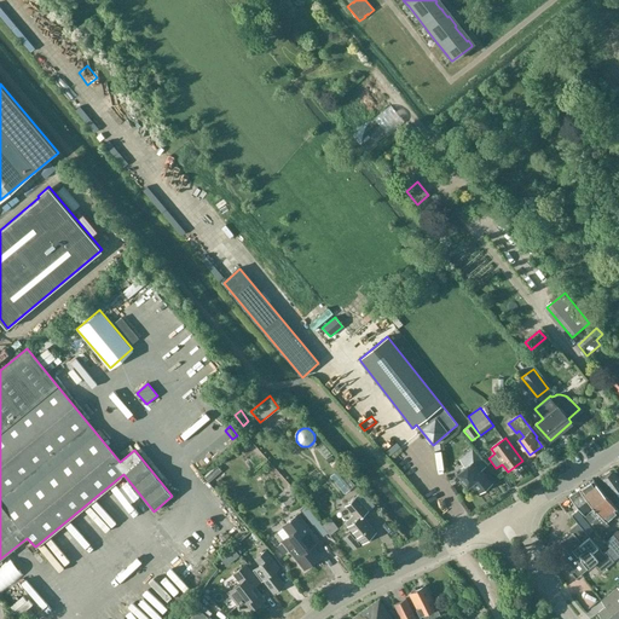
[(493,484),(482,469),(487,466),(473,447),(458,458),(464,466),(456,473),(468,487),(472,485),(479,495),(493,484)]
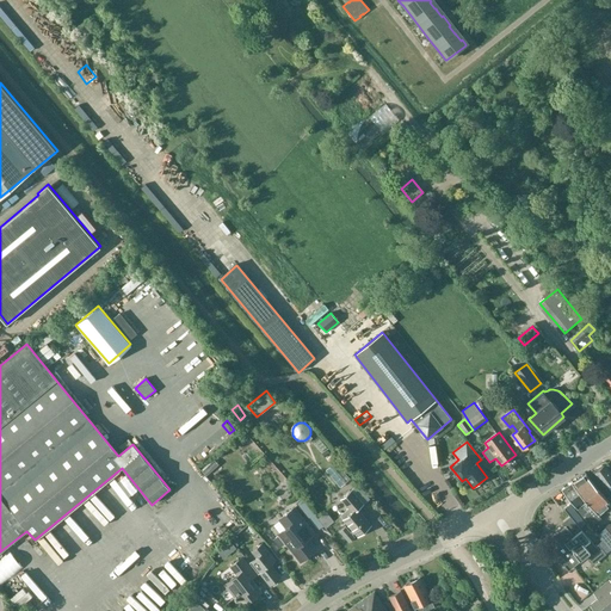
[(335,462),(326,470),(340,487),(350,479),(335,462)]
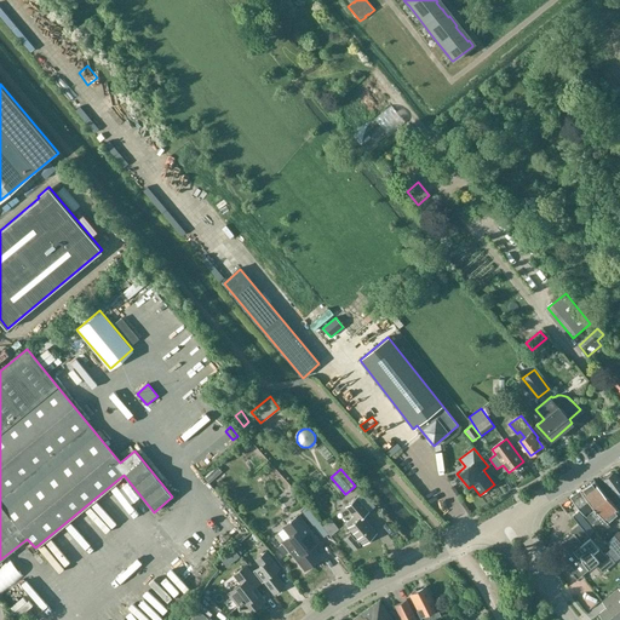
[(619,481),(614,472),(612,475),(610,474),(607,476),(607,478),(603,481),(614,495),(619,503),(619,481)]
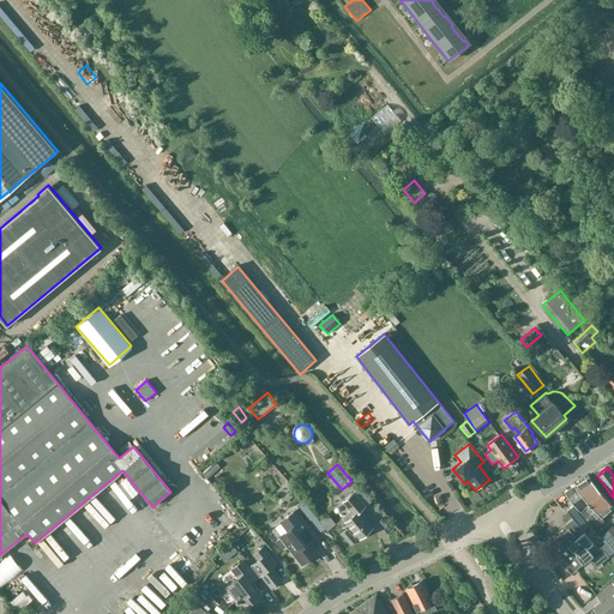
[(208,480),(212,475),(208,469),(202,474),(208,480)]
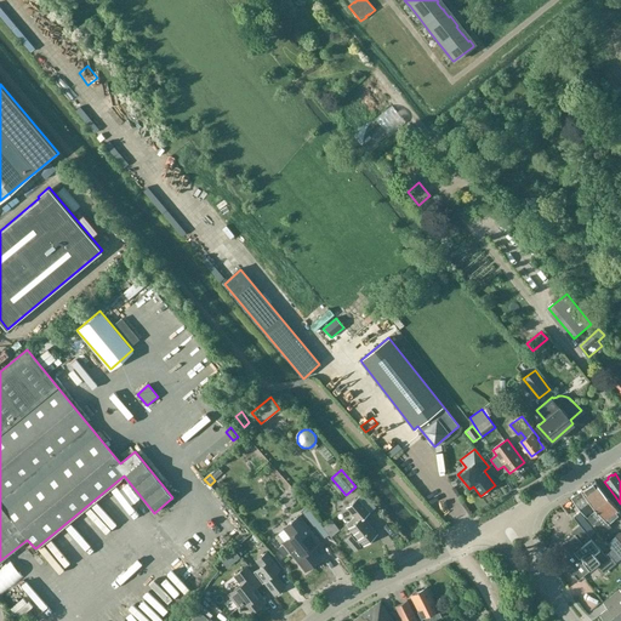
[(608,524),(620,513),(594,482),(571,497),(587,517),(586,518),(587,520),(597,531),(600,536),(610,528),(608,524)]
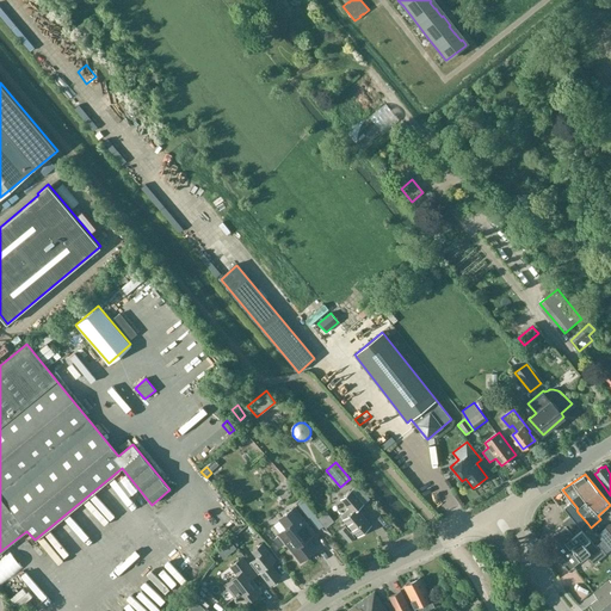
[(358,485),(352,489),(364,504),(370,499),(358,485)]
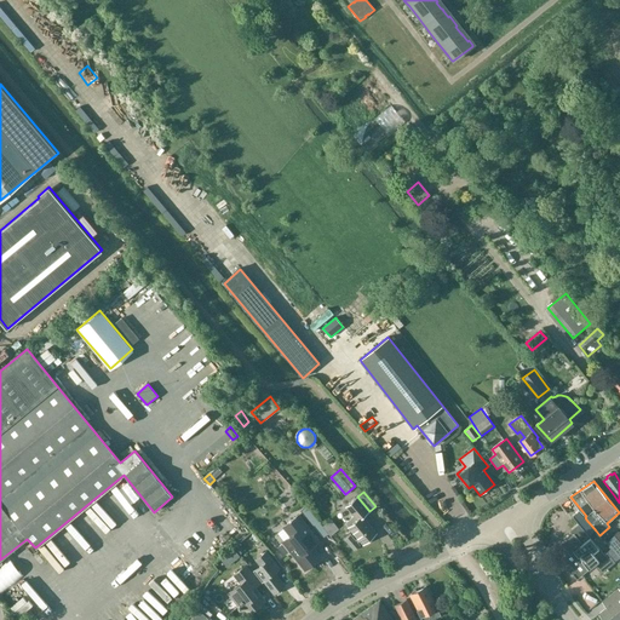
[(208,501),(220,515),(227,510),(214,497),(208,501)]
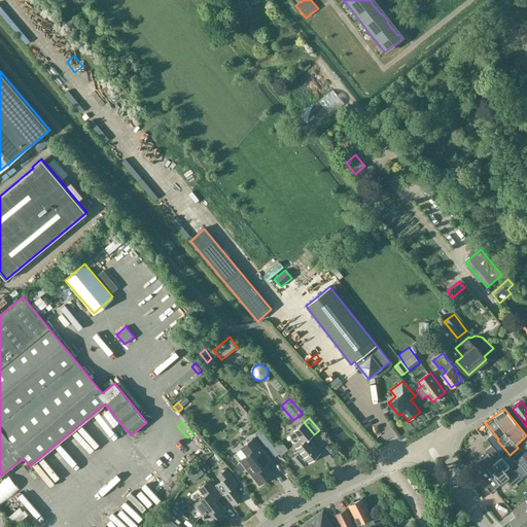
[(301,438),(293,444),(305,457),(303,459),(297,454),(292,458),(301,467),(306,463),(304,461),(307,459),(309,462),(320,453),(309,438),(314,434),(304,422),(296,428),(293,430),(301,438)]
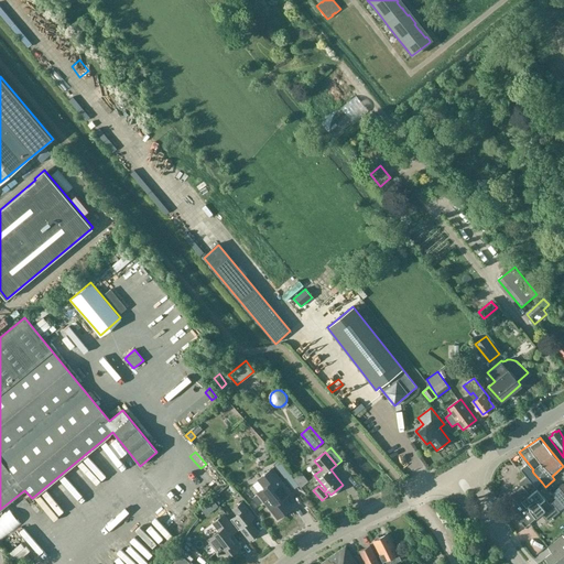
[(279,459),(274,464),(294,488),(299,485),(279,459)]
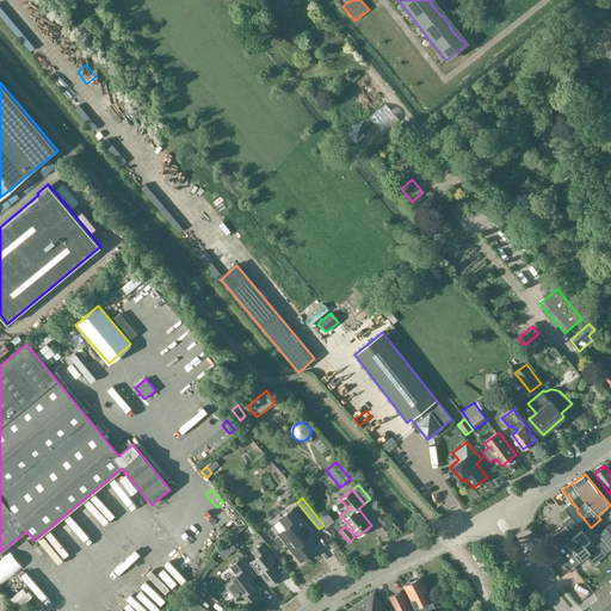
[(572,517),(581,528),(586,524),(571,505),(566,510),(572,517)]
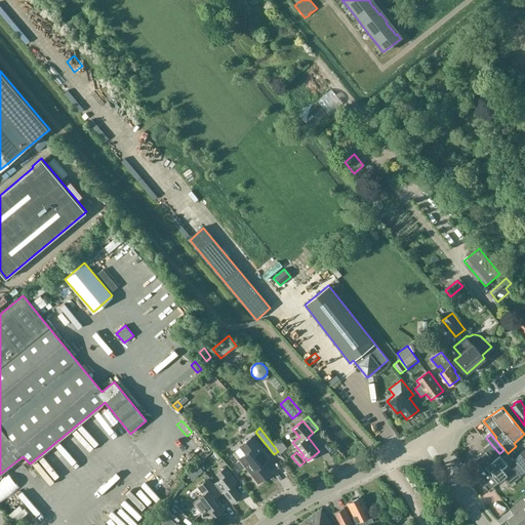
[(245,468),(258,484),(274,472),(267,462),(272,458),(253,435),(239,446),(245,453),(238,458),(239,460),(235,463),(241,471),(245,468)]
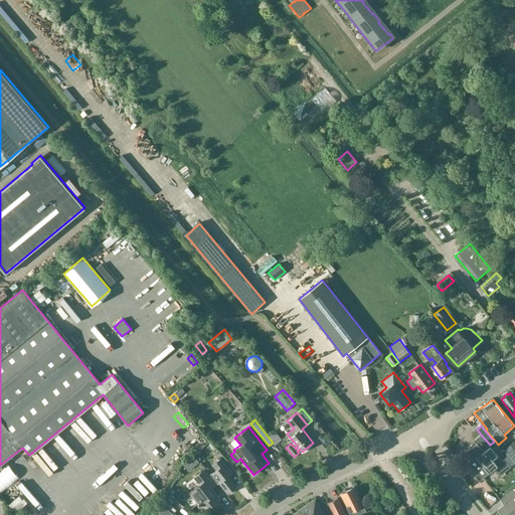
[(282,439),(275,431),(269,437),(275,444),(282,439)]
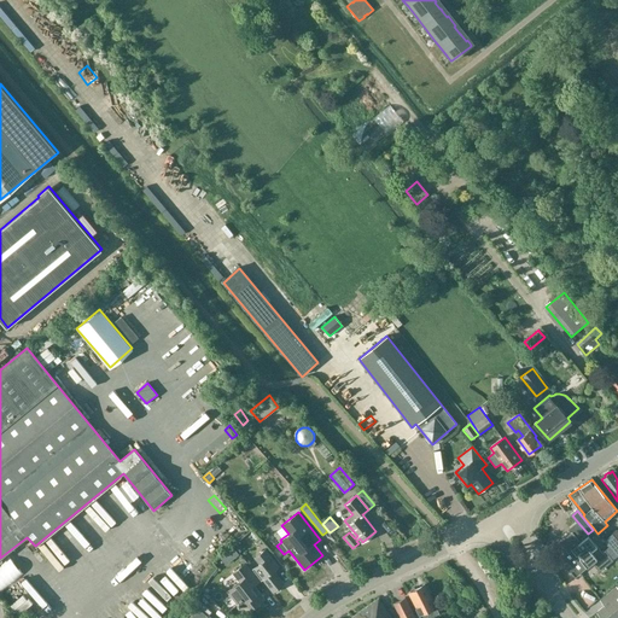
[(222,542),(228,538),(216,523),(210,528),(222,542)]
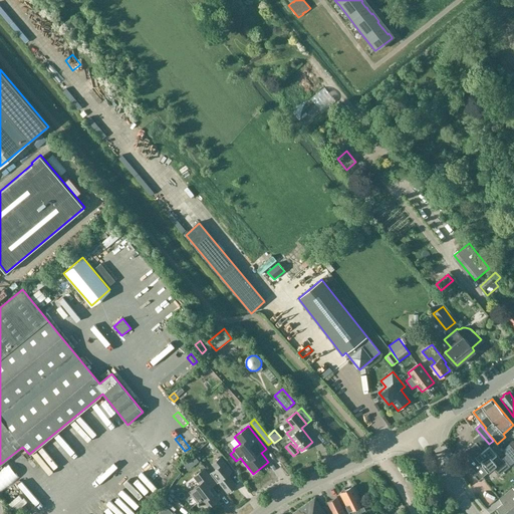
[(473,459),(468,463),(475,471),(472,473),(478,480),(492,468),(498,476),(510,466),(513,464),(506,455),(503,458),(501,460),(496,454),(488,444),(481,435),(474,441),(476,444),(472,447),(473,448),(469,452),(472,455),(471,456),(473,459)]
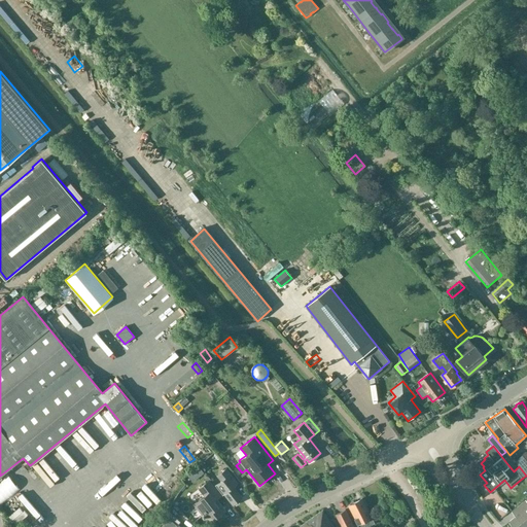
[(526,461),(522,455),(515,460),(520,466),(519,466),(526,476),(526,475),(526,461)]
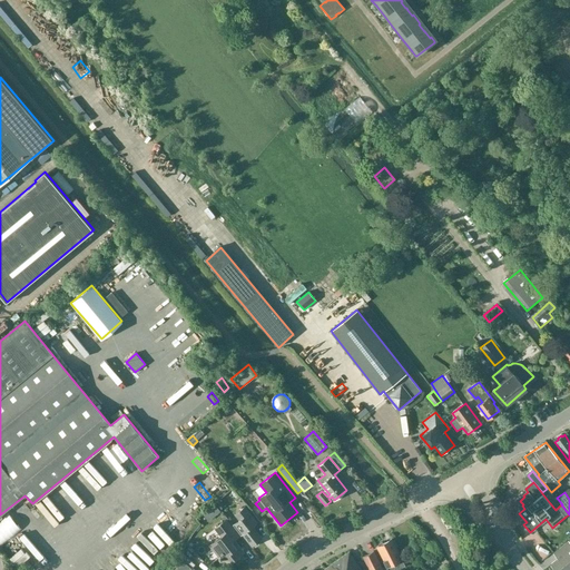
[(257,522),(246,505),(239,510),(244,517),(234,524),(242,534),(243,533),(252,546),(262,539),(252,526),(257,522)]
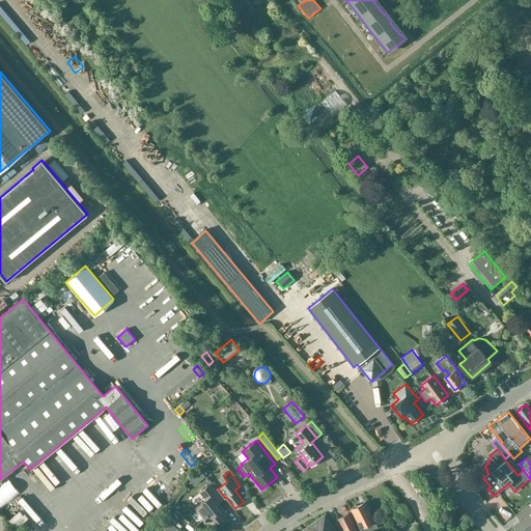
[(190,479),(185,482),(189,487),(194,484),(190,479)]
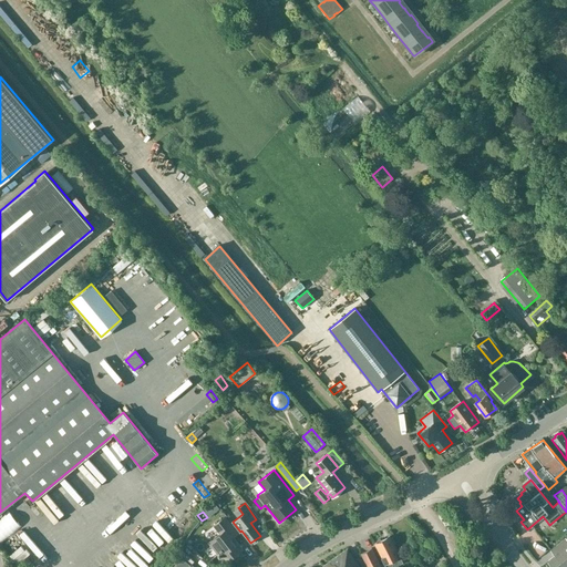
[(225,564),(243,549),(229,533),(234,529),(225,518),(214,526),(220,534),(209,543),(219,555),(218,556),(219,558),(220,557),(225,564)]
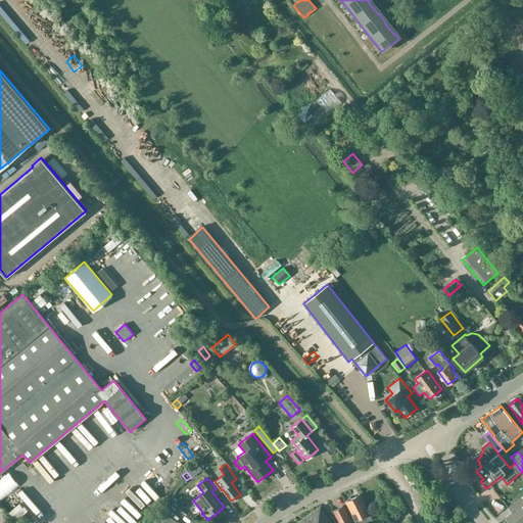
[(151,480),(147,483),(158,496),(163,493),(151,480)]
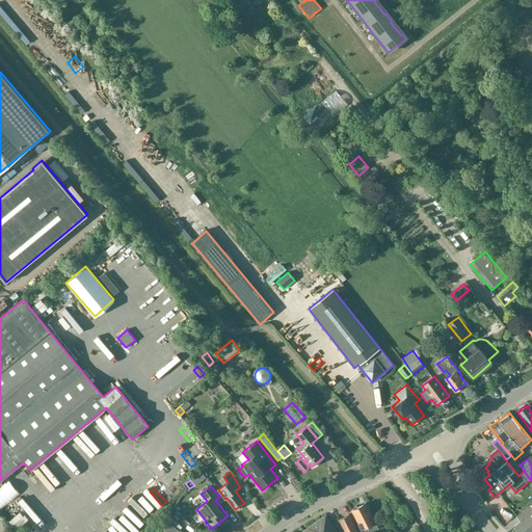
[(223,501),(219,504),(224,510),(229,507),(223,501)]
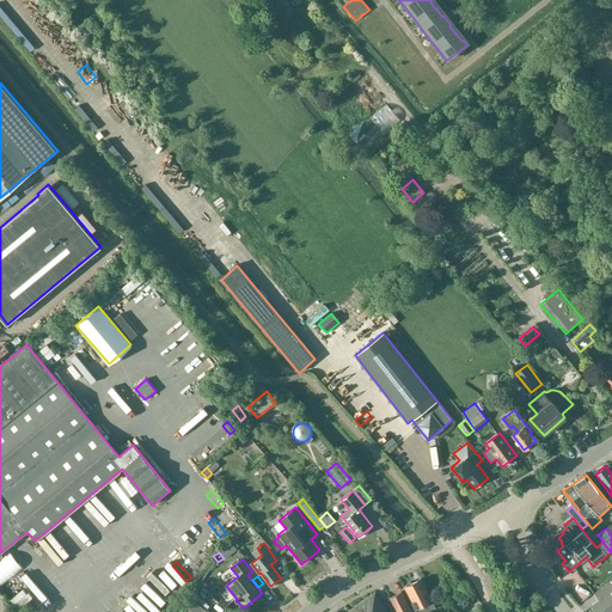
[(426,611),(435,607),(432,600),(424,587),(427,586),(423,580),(421,581),(420,579),(411,583),(410,582),(407,583),(407,586),(404,587),(416,609),(417,607),(420,611),(426,611)]
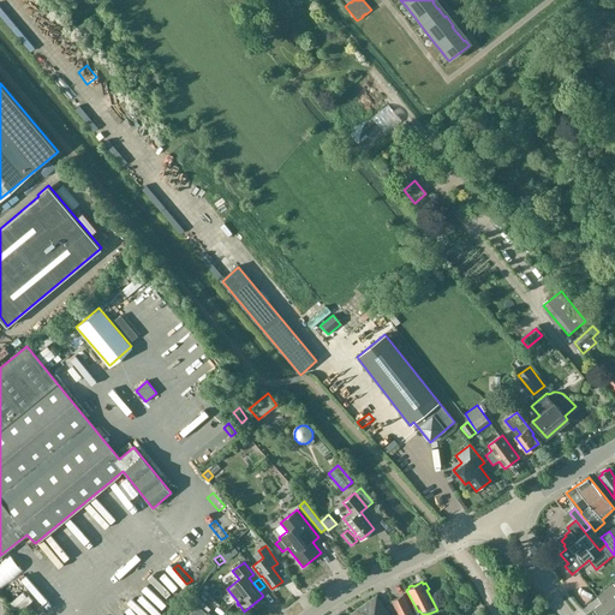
[(614,614),(614,584),(602,593),(607,599),(595,609),(599,614),(598,614),(614,614)]
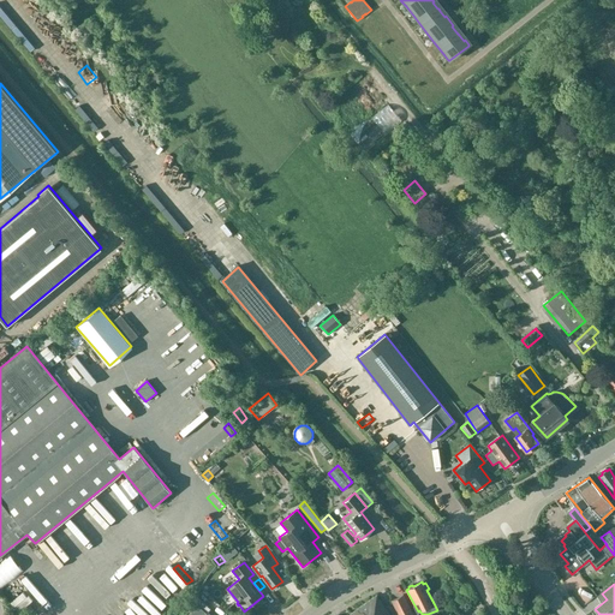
[(399,614),(412,614),(402,595),(392,601),(399,614)]
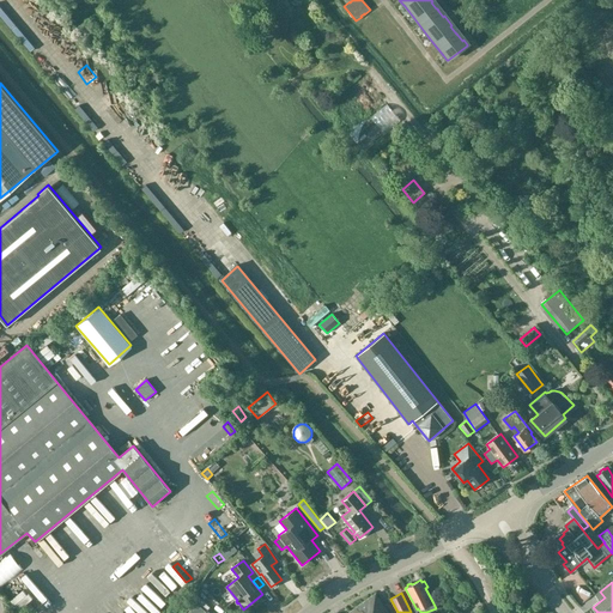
[(388,612),(375,594),(349,612),(388,612)]
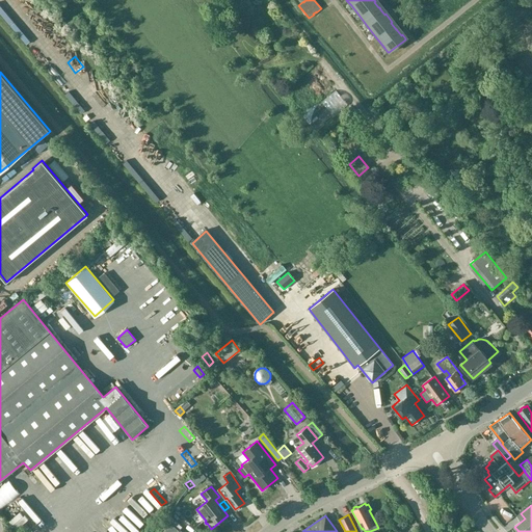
[(181,531),(179,530),(183,526),(174,520),(163,531),(181,531)]
